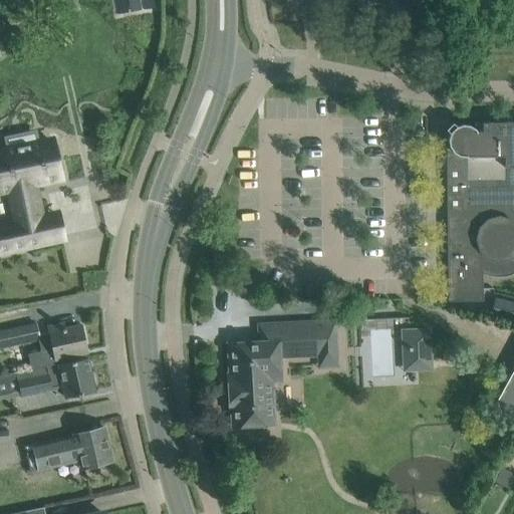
[(453,152),(447,152),(448,284),(448,295),(448,301),(468,301),(483,301),(483,266),(495,268),(500,269),(506,267),(512,265),(513,263),(513,121),(504,122),(475,122),(475,129),(470,124),(462,124),(457,126),(456,126),(450,132),(448,139),(449,141),(449,144),(449,146),(453,152)]
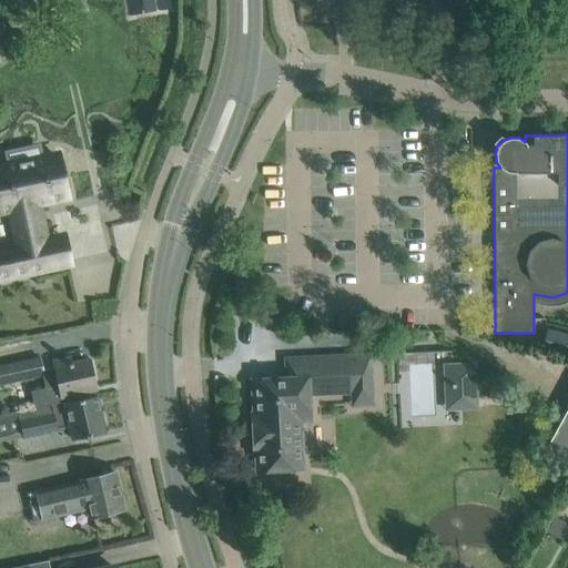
[(11,164),(0,166),(0,204),(1,212),(9,210),(18,246),(0,250),(0,279),(44,270),(38,243),(46,242),(38,204),(66,198),(57,154),(40,158),(38,148),(9,154),(11,164)]
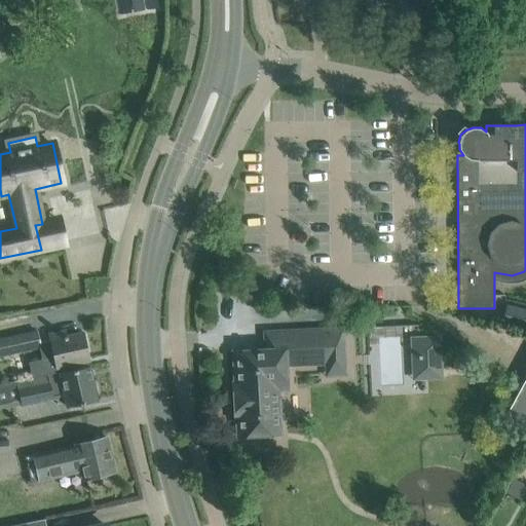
[(286,360),(345,357),(343,328),(264,332),(264,349),(233,351),(234,382),(233,382),(235,419),(236,419),(237,437),(280,434),(278,390),(288,389),(286,360)]
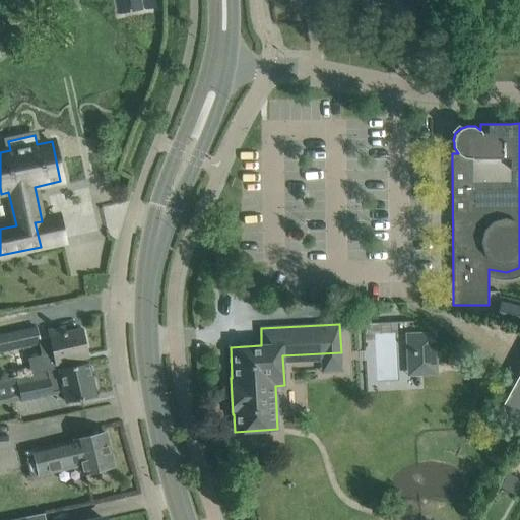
[(69,366),(68,360),(87,354),(81,331),(67,334),(66,332),(65,332),(64,329),(50,332),(51,336),(39,339),(36,327),(0,334),(0,351),(39,343),(42,355),(28,359),(31,374),(69,366)]
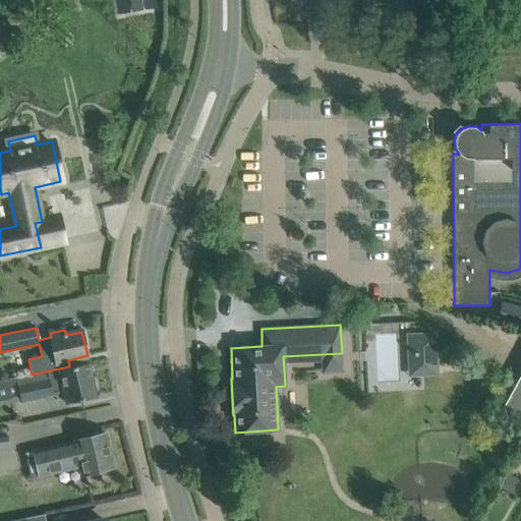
[(437,332),(415,333),(416,369),(438,368),(438,375),(439,375),(437,332)]
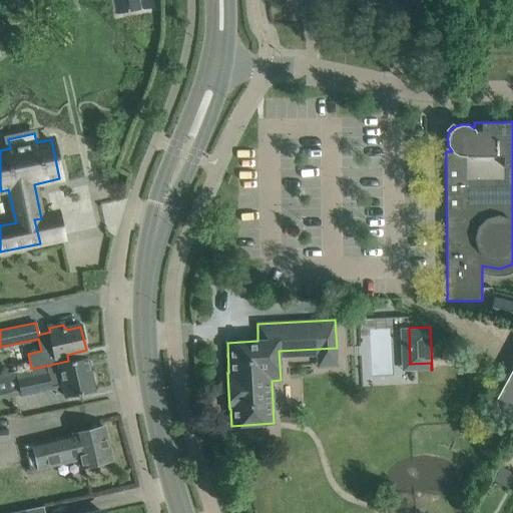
[(31,369),(15,373),(20,395),(20,396),(64,386),(66,397),(75,395),(95,391),(87,358),(68,362),(68,361),(31,369)]
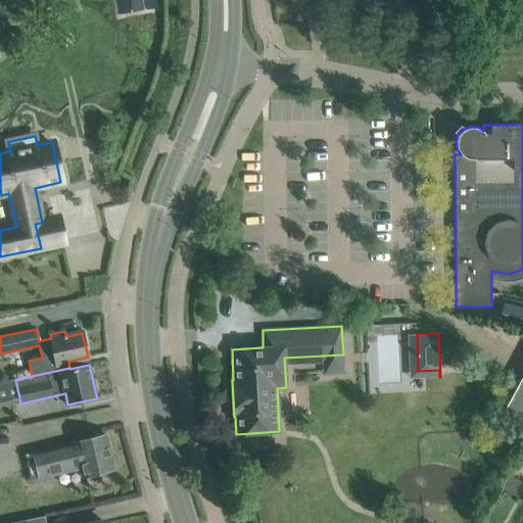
[(522,374),(502,415),(522,426),(522,374)]
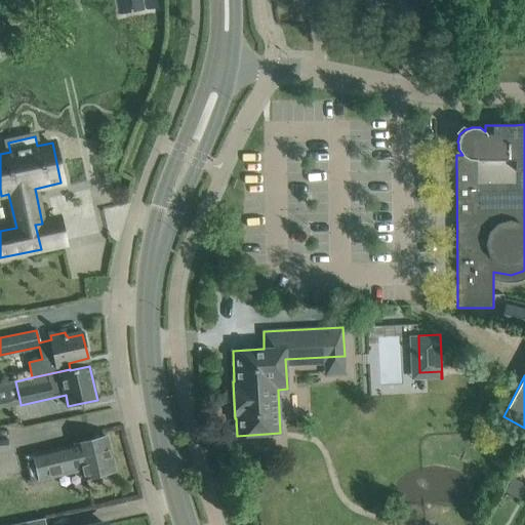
[(84,478),(93,475),(114,471),(106,437),(76,444),(26,456),(32,482),(82,471),(84,478)]
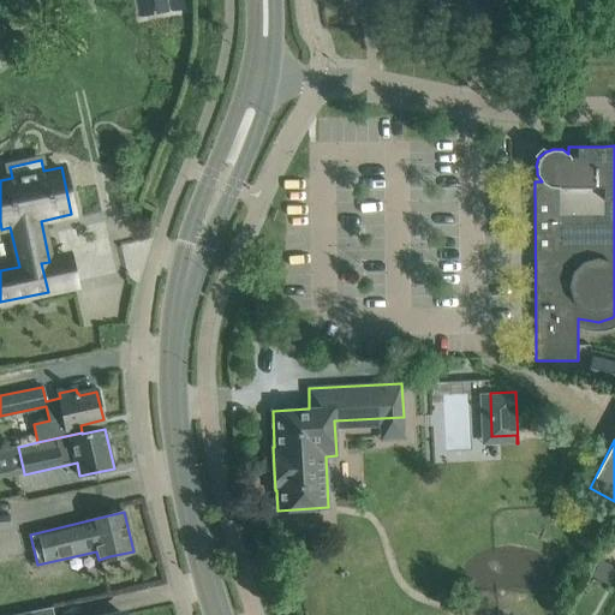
[(614,567),(601,560),(592,577),(608,585),(614,572),(614,567)]
